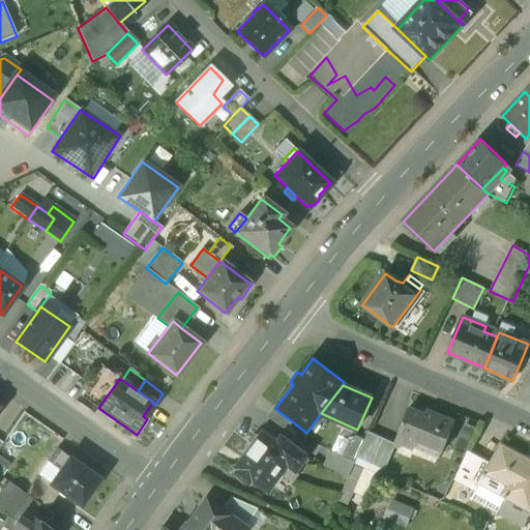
[(292,421),(275,409),(275,408),(273,406),(265,417),(277,427),(286,431),(292,421)]
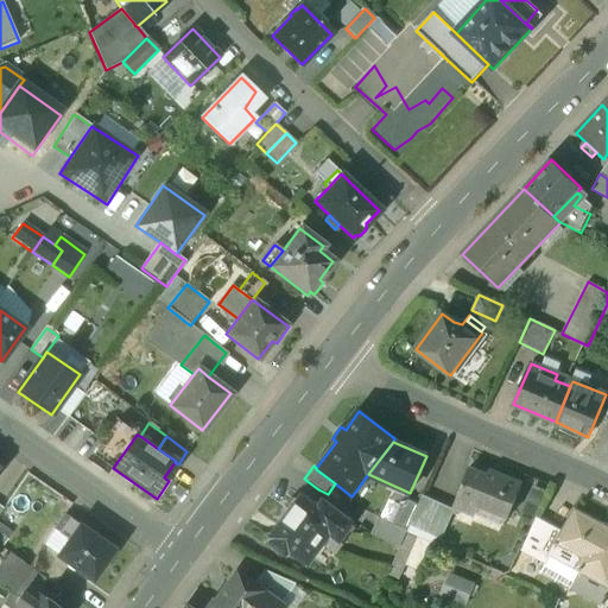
[(488,477),(469,470),(455,507),(475,515),(479,506),(507,518),(520,486),(491,473),(488,477)]
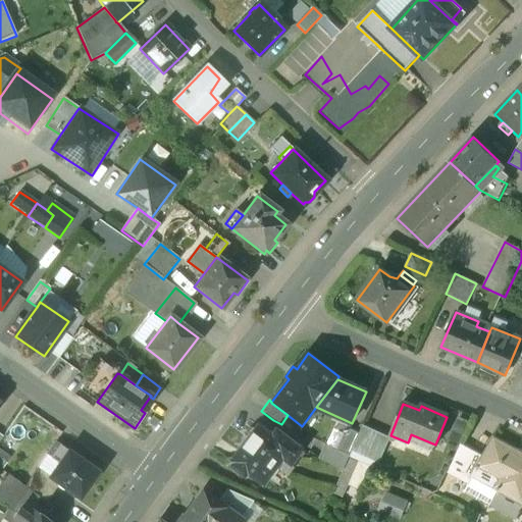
[(268,436),(255,426),(253,428),(249,429),(246,433),(246,438),(228,462),(230,463),(227,466),(229,467),(229,472),(235,475),(240,475),(242,476),(244,473),(259,484),(279,459),(286,464),(298,450),(277,434),(275,434),(273,433),(271,434),(268,436)]
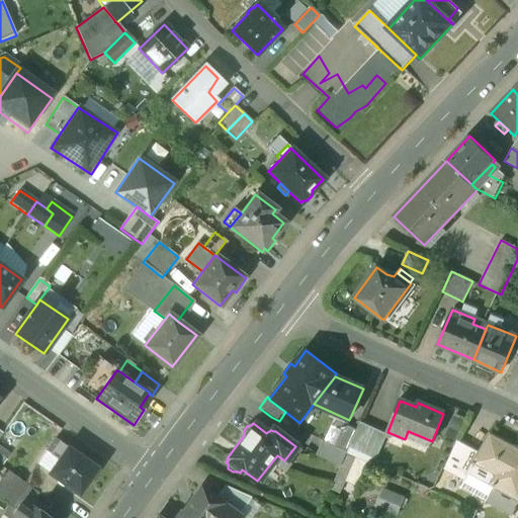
[(383,434),(360,424),(357,430),(350,448),(373,458),(383,434)]
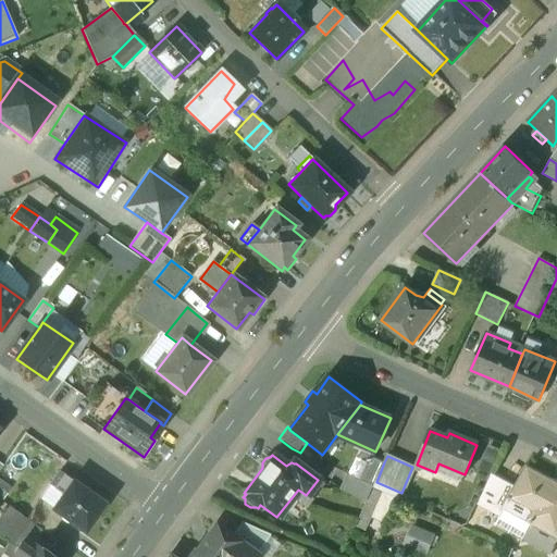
[(384,462),(371,457),(361,481),(374,486),(376,482),(384,462)]
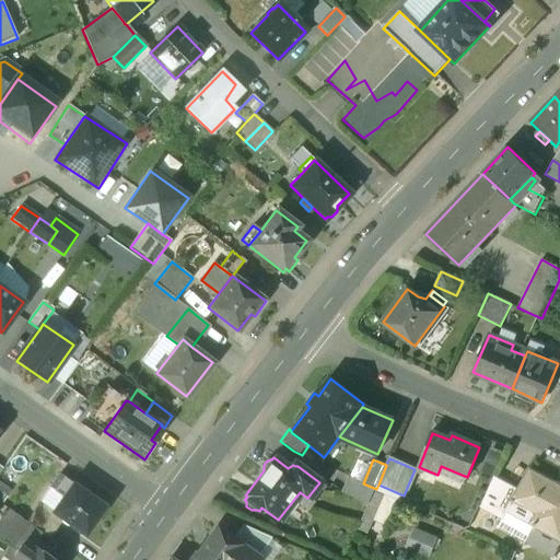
[(559,488),(529,471),(521,489),(512,503),(539,518),(535,527),(559,540),(559,488)]
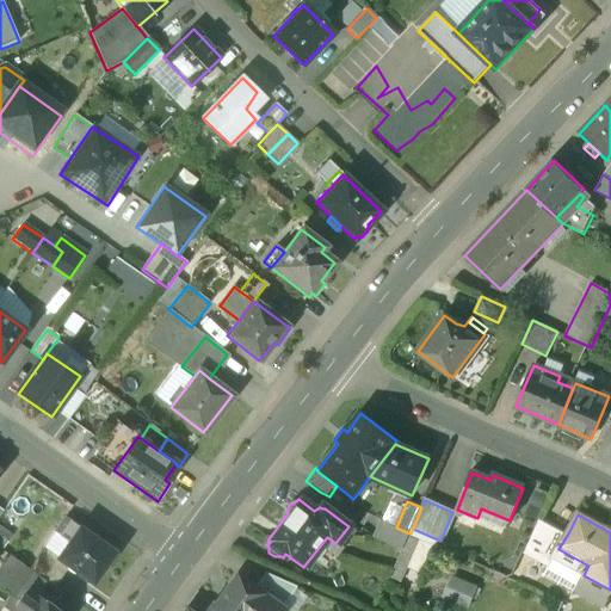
[(559,549),(568,534),(543,519),(524,554),(549,567),(554,559),(559,549)]
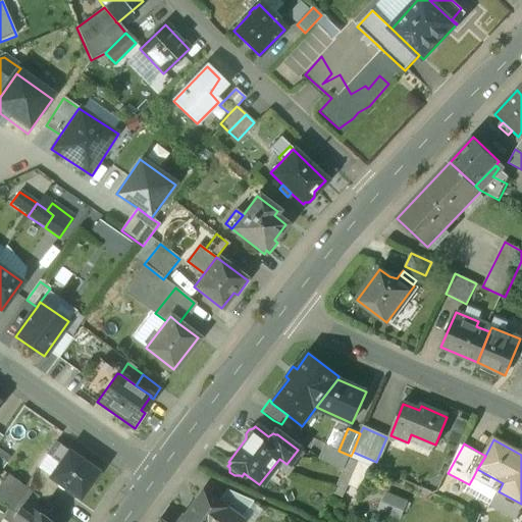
[(50,457),(59,463),(67,452),(58,445),(50,457)]
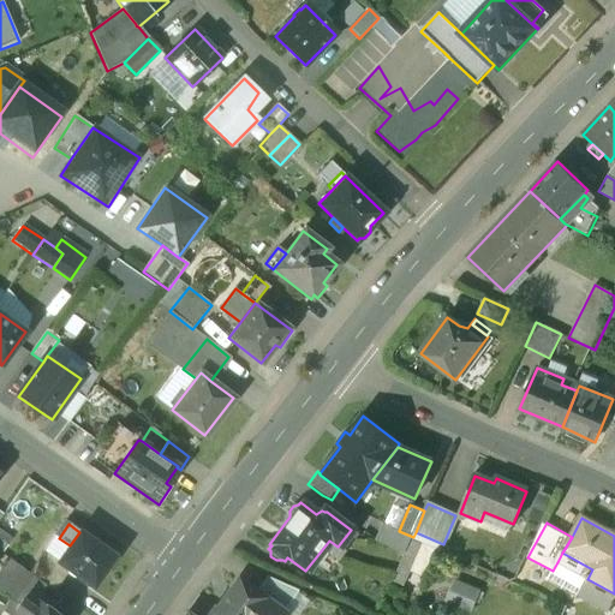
[(399,531),(384,524),(377,539),(406,553),(413,537),(399,531)]
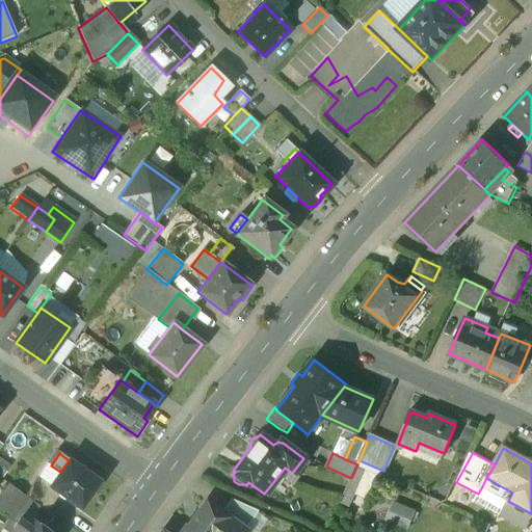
[(50,486),(60,494),(80,508),(99,481),(69,460),(60,472),(50,486)]
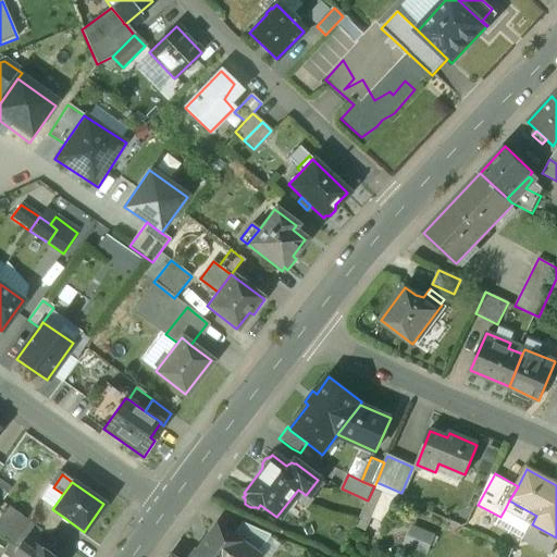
[(382,490),(374,486),(368,500),(355,528),(362,531),(382,490)]
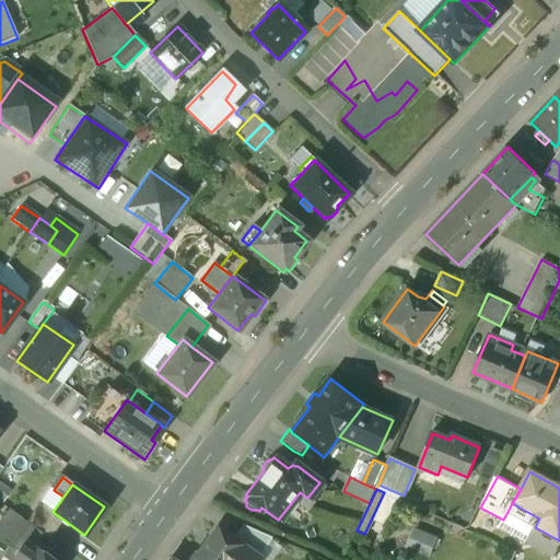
[(53,512),(41,502),(26,522),(46,536),(50,539),(63,520),(53,512)]
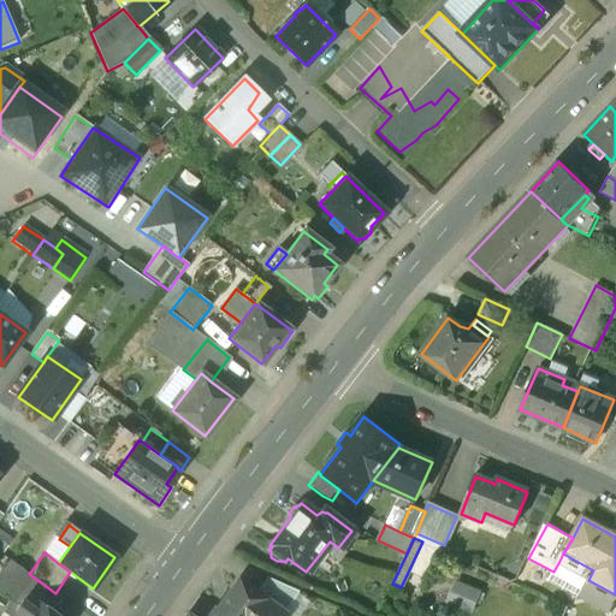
[(593,570),(563,554),(558,563),(588,580),(593,570)]
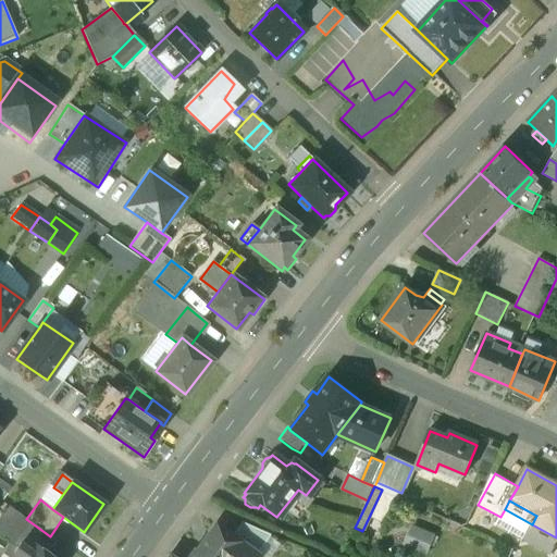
[(551,553),(556,540),(556,537),(532,524),(505,509),(500,517),(497,524),(551,553)]
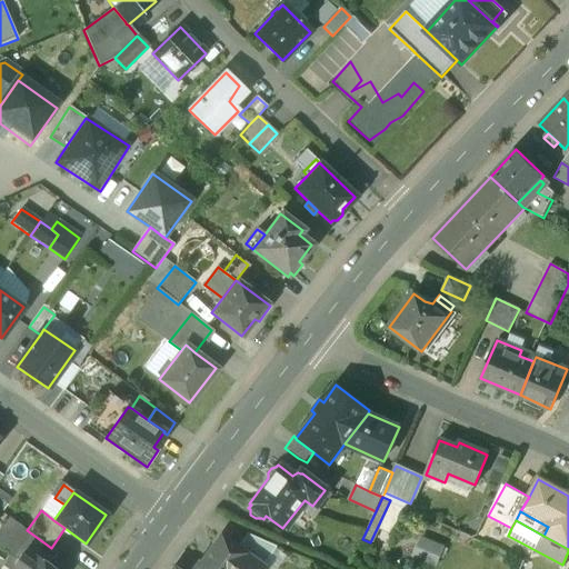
[(32,555),(37,559),(47,545),(27,530),(6,557),(15,563),(20,556),(28,561),(32,555)]
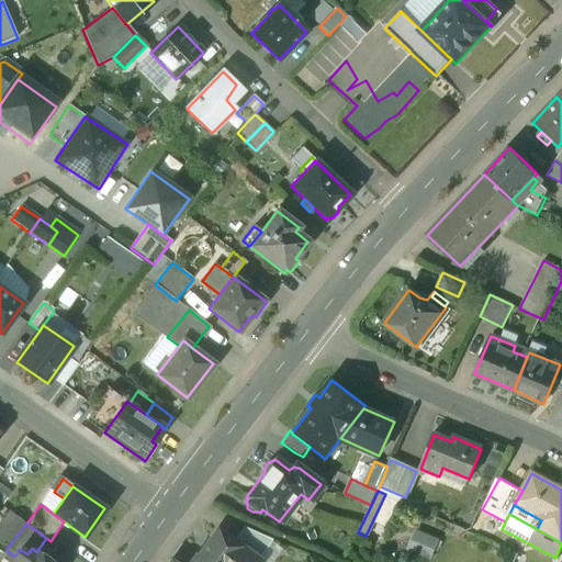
[(273,540),(244,528),(234,542),(258,561),(273,540)]
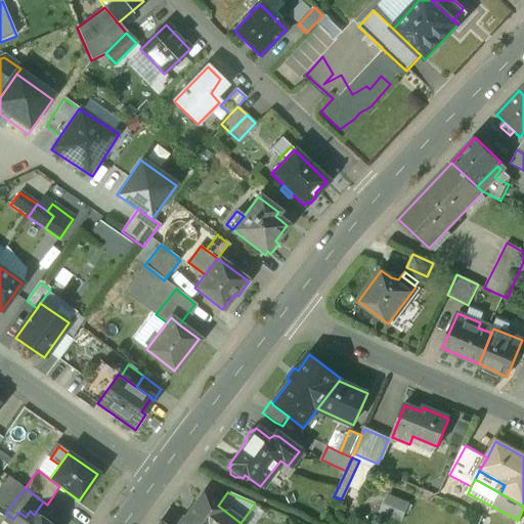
[(218,506),(203,494),(185,519),(192,523),(239,523),(241,523),(218,506)]
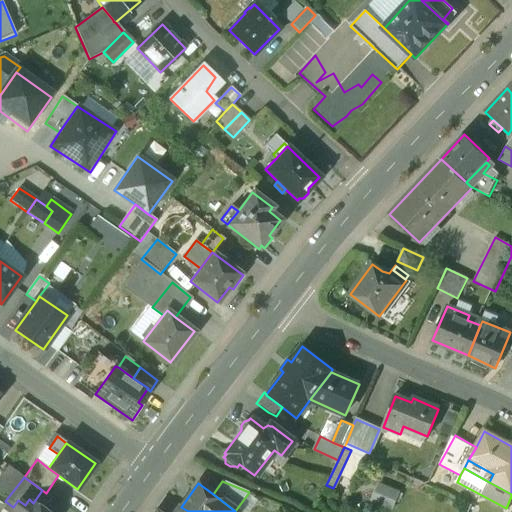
[(369,502),(389,510),(397,492),(377,484),(369,502)]
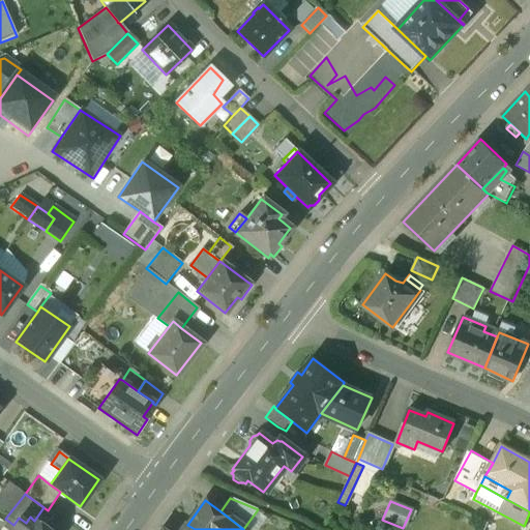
[(171,513),(160,528),(163,529),(179,529),(184,523),(171,513)]
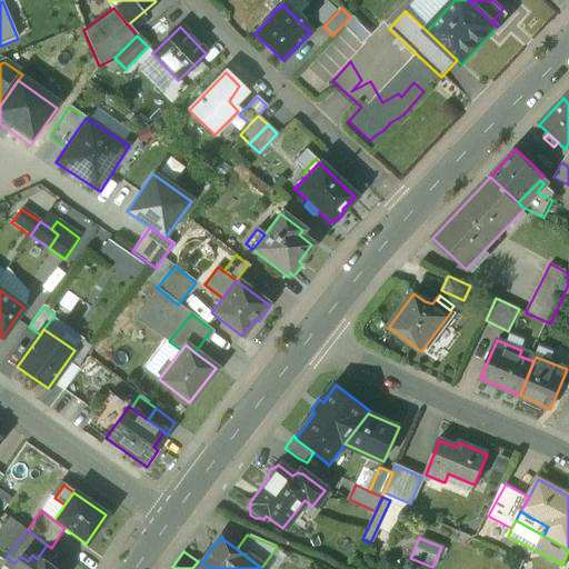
[(22,568),(21,568),(51,568),(37,559),(32,555),(22,568)]
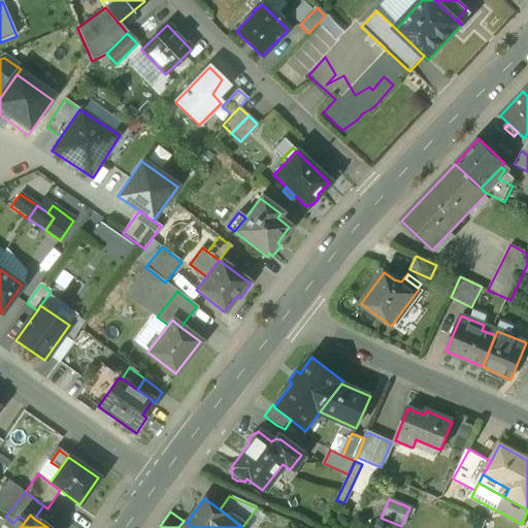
[(26,521),(19,516),(13,523),(21,527),(26,521)]
